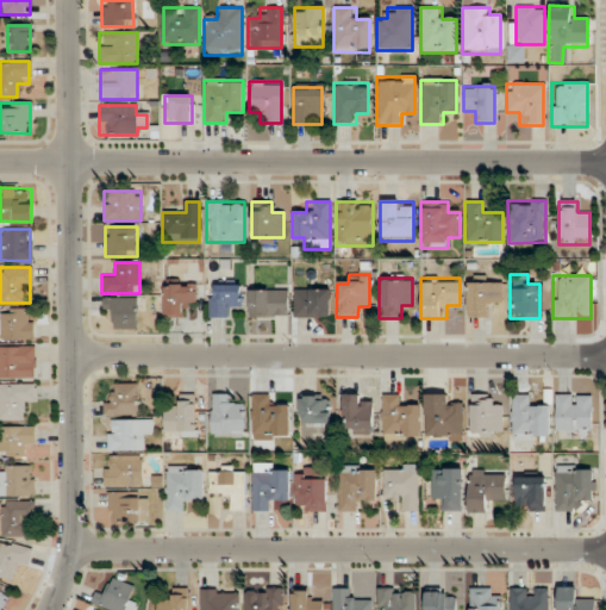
[(466,282),(466,318),(488,318),(488,306),(500,306),(500,282),(466,282)]
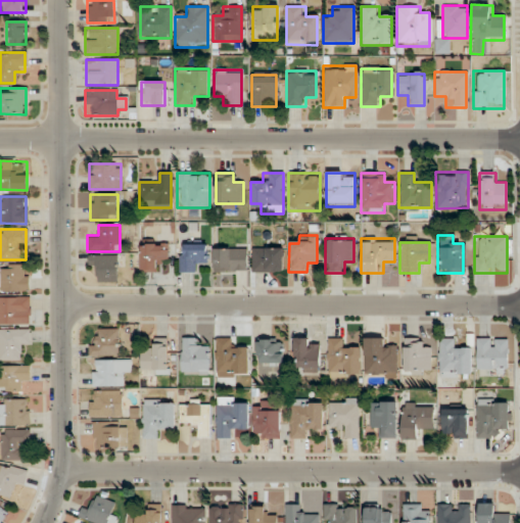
[(140,243),(140,273),(157,273),(157,263),(168,263),(168,243),(140,243)]
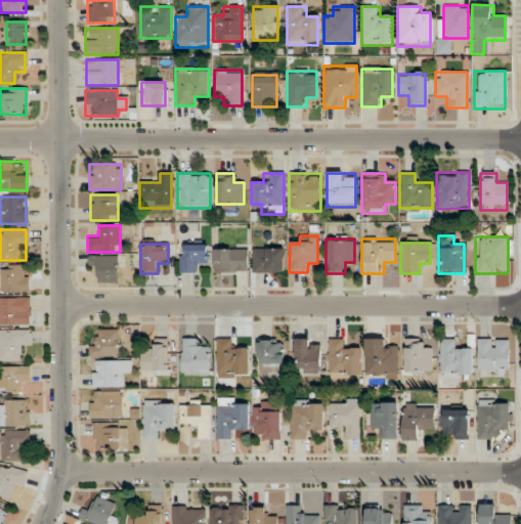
[(207,264),(207,246),(179,246),(179,273),(197,273),(197,264),(207,264)]
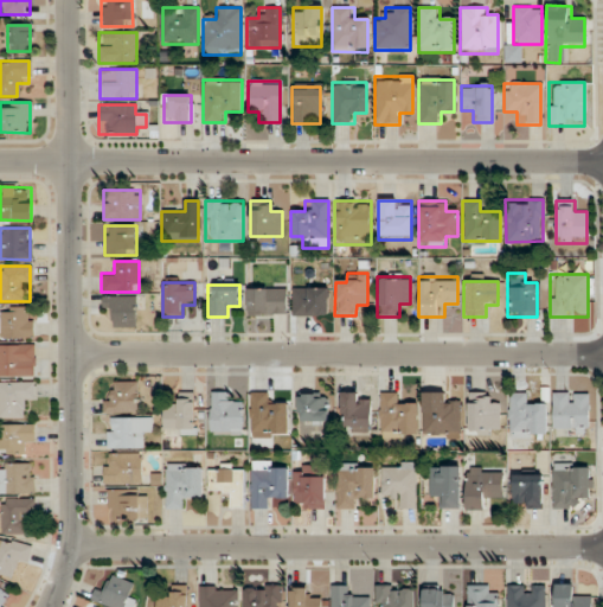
[(247,314),(286,314),(286,289),(247,289),(247,314)]
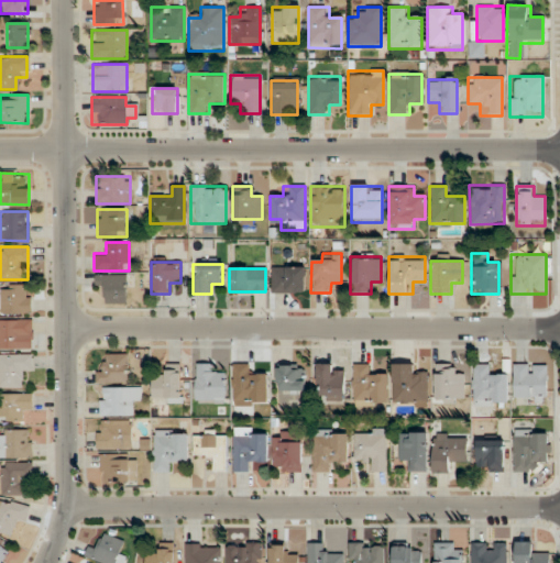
[(304,268),(271,268),(271,294),(304,294),(304,268)]
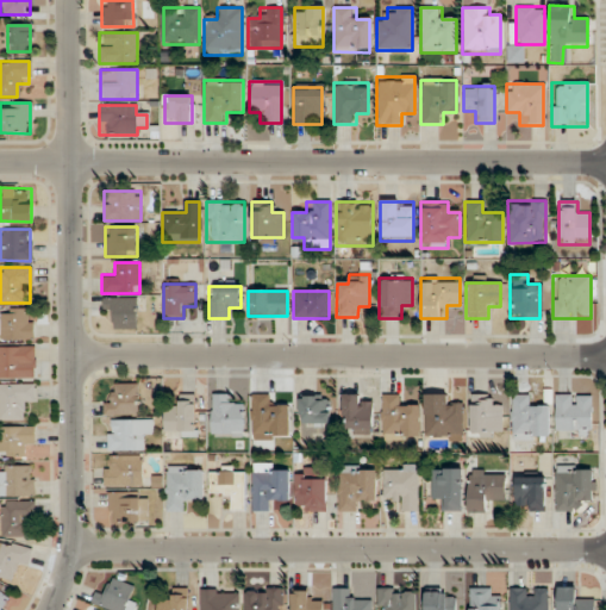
[(112,329),(136,329),(136,298),(101,298),(101,311),(112,311),(112,329)]
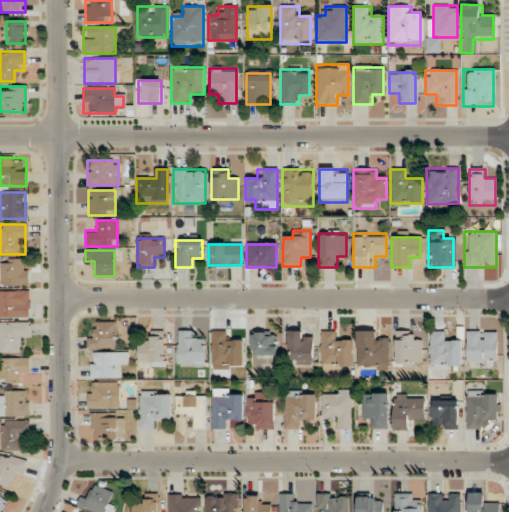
[(27,285),(27,260),(0,260),(0,285),(27,285)]
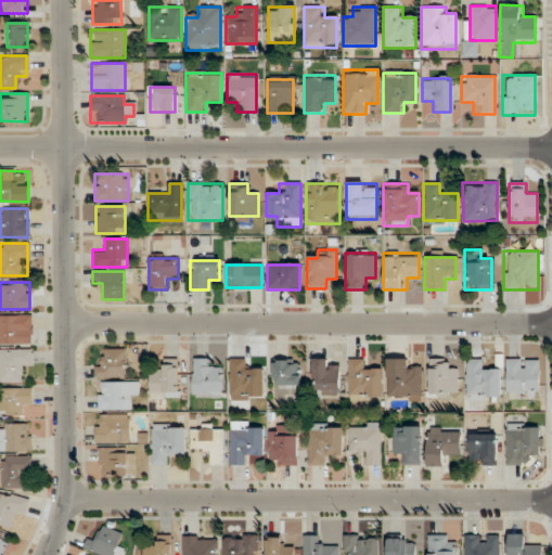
[(0,344),(29,344),(29,315),(0,314),(0,344)]
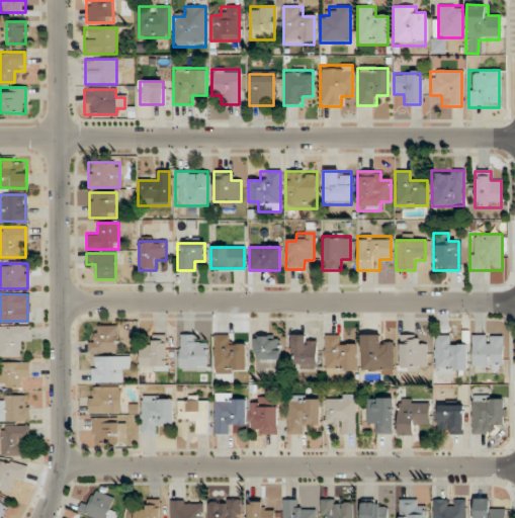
[(27,326),(0,326),(0,356),(17,357),(17,346),(27,346),(27,326)]
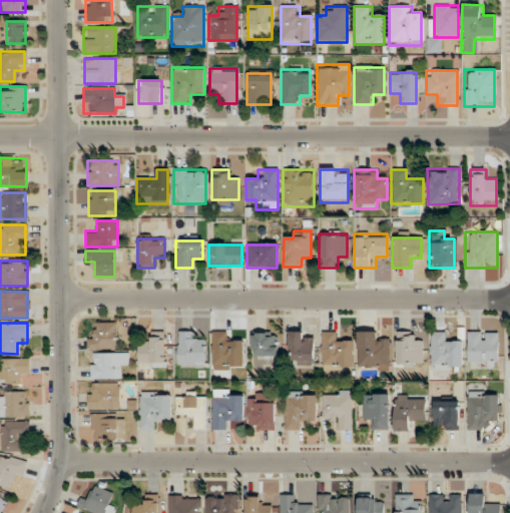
[(114,323),(96,323),(96,333),(87,333),(87,350),(114,350),(114,323)]
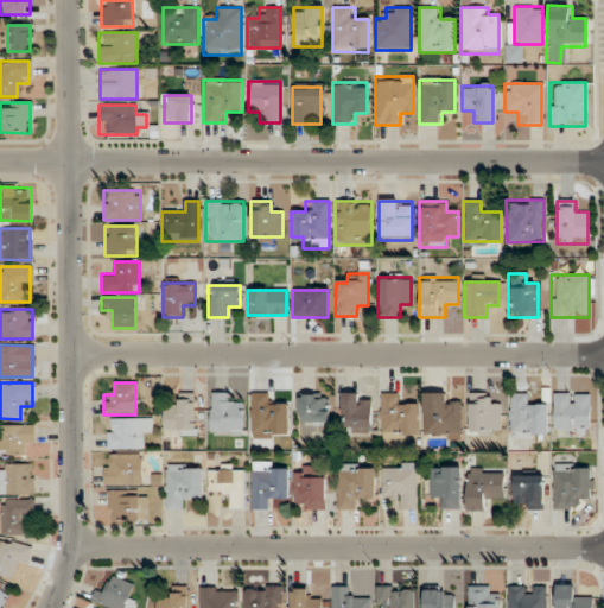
[(209,436),(242,436),(242,405),(231,405),(231,393),(209,393),(209,436)]
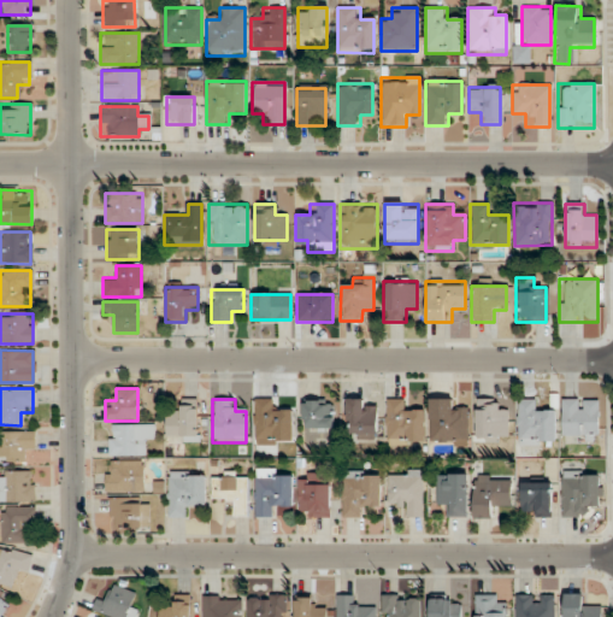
[(292,446),(292,410),(271,410),(271,399),(252,399),(252,446),(292,446)]
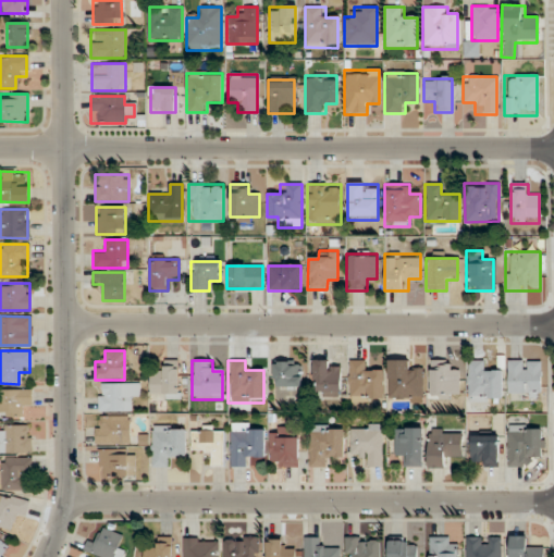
[(340,360),(311,360),(311,397),(340,397),(340,360)]
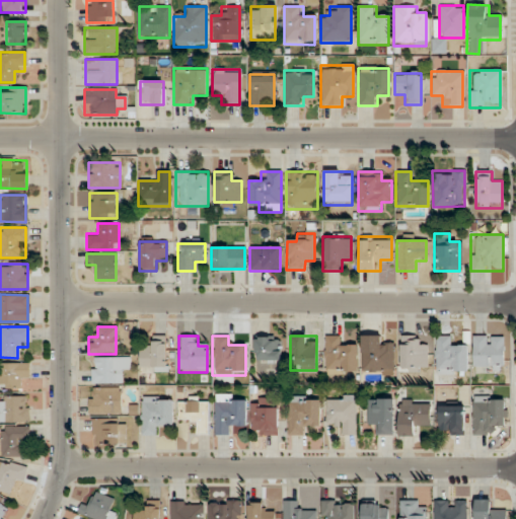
[(358,374),(358,346),(340,346),(340,336),(323,336),(323,374),(358,374)]
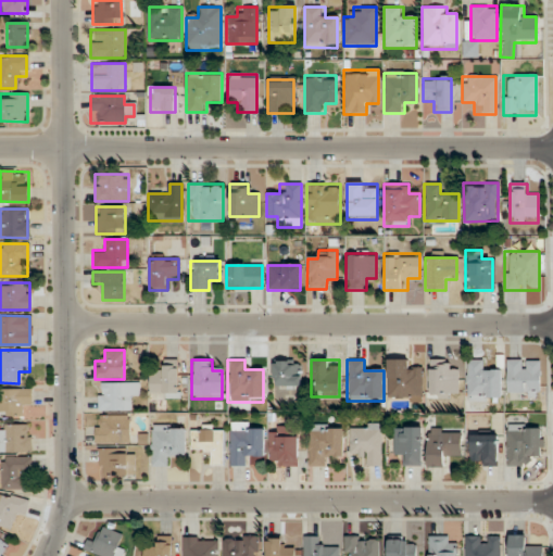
[(409,359),(386,359),(386,401),(420,401),(420,369),(409,369),(409,359)]
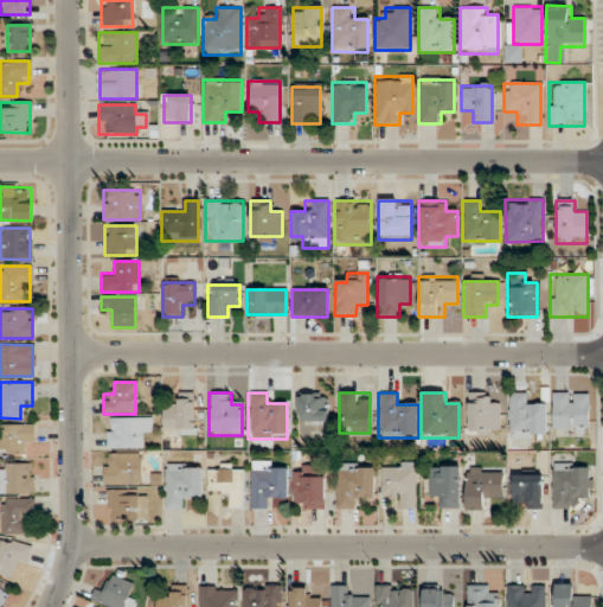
[(488,403),(488,393),(466,393),(466,435),(498,435),(498,403),(488,403)]
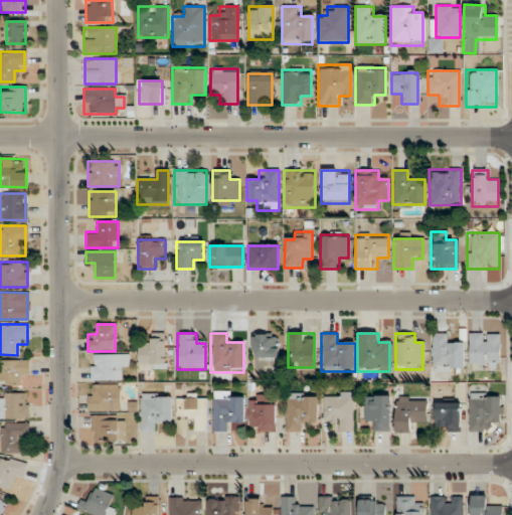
[(499,367),(499,333),(467,333),(467,367),(499,367)]
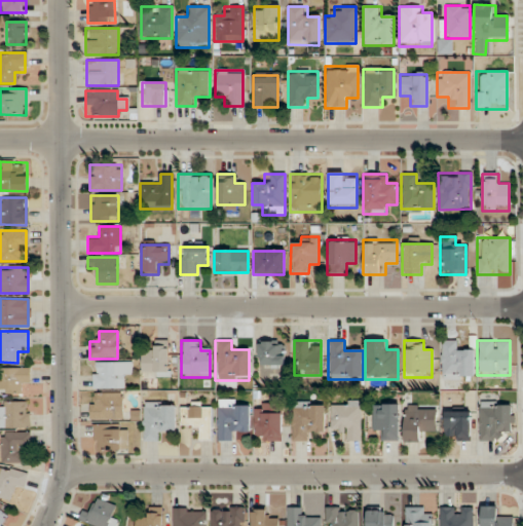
[(169,341),(150,341),(150,351),(141,351),(141,375),(169,375),(169,341)]
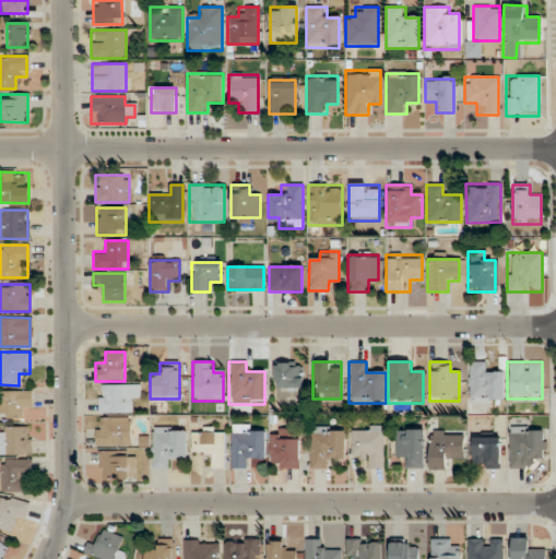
[(302,363),(273,363),(273,389),(302,389),(302,363)]
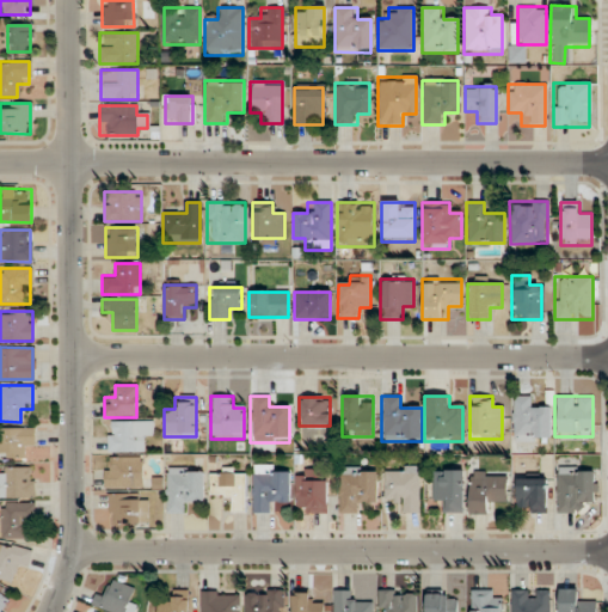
[(511,397),(511,442),(551,442),(551,408),(535,408),(535,397),(511,397)]
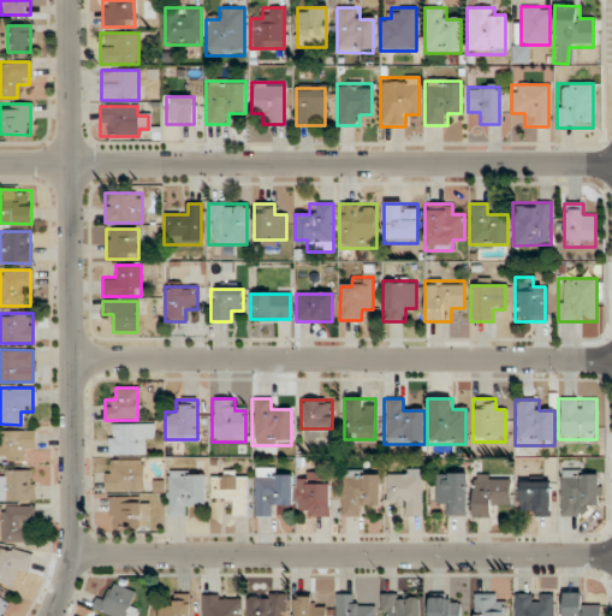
[(107,455),(141,455),(141,442),(152,442),(152,425),(107,425),(107,455)]
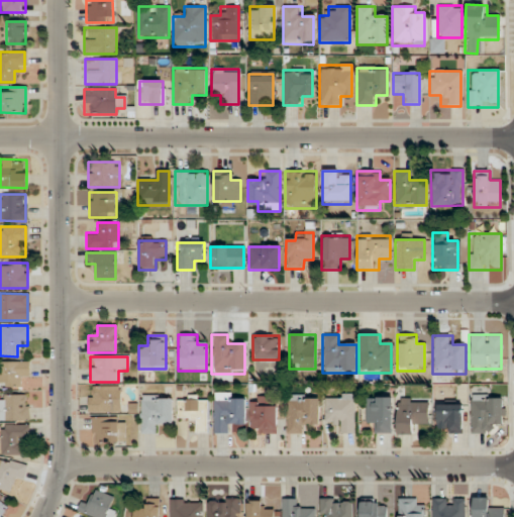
[(0,387),(17,387),(17,378),(27,378),(27,362),(0,360),(0,387)]
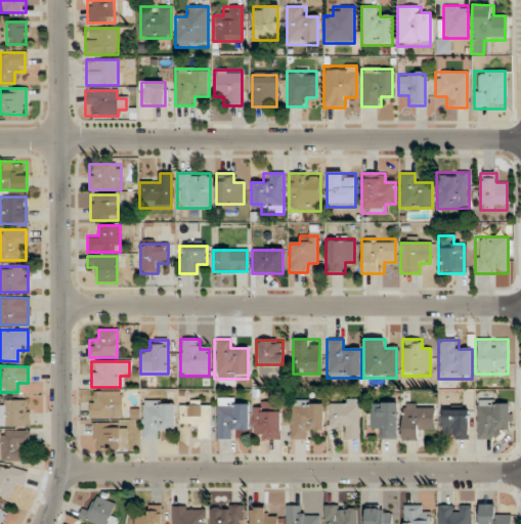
[(121,391),(89,391),(89,418),(121,418),(121,391)]
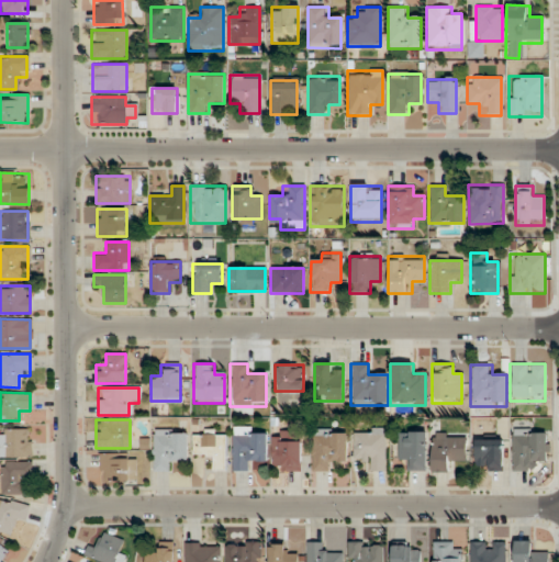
[(232,471),(253,471),(253,460),(266,460),(266,437),(255,437),(255,427),(232,427),(232,471)]
